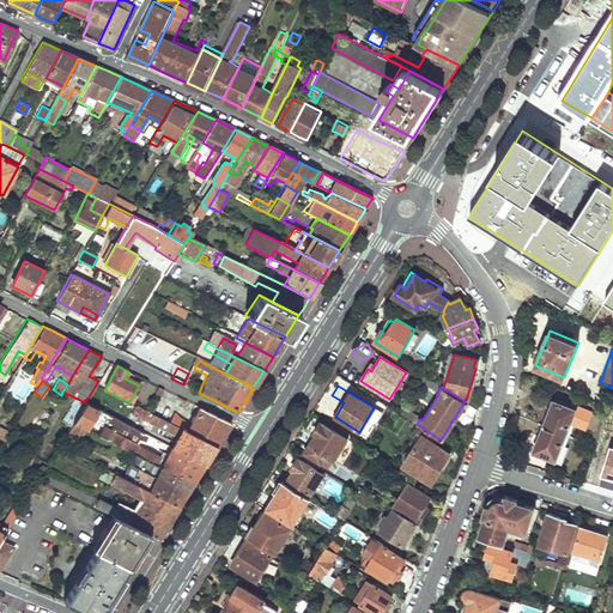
[(74,398),(62,420),(70,424),(80,401),(74,398)]
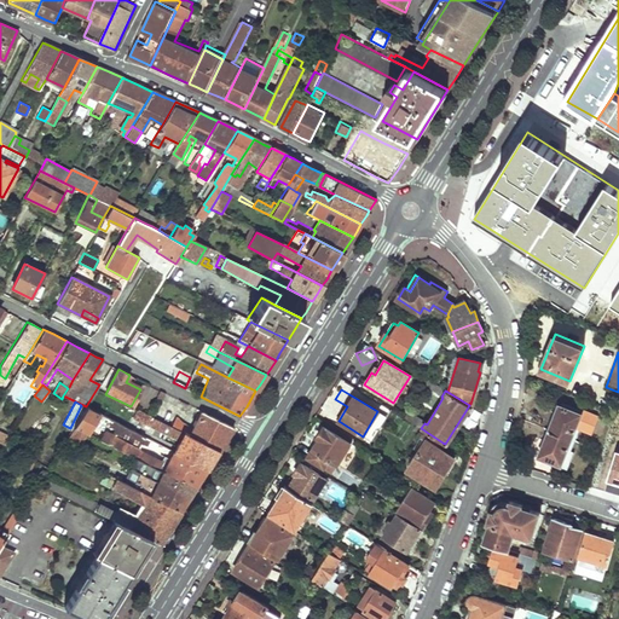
[(574,439),(584,412),(560,404),(550,429),(574,439)]
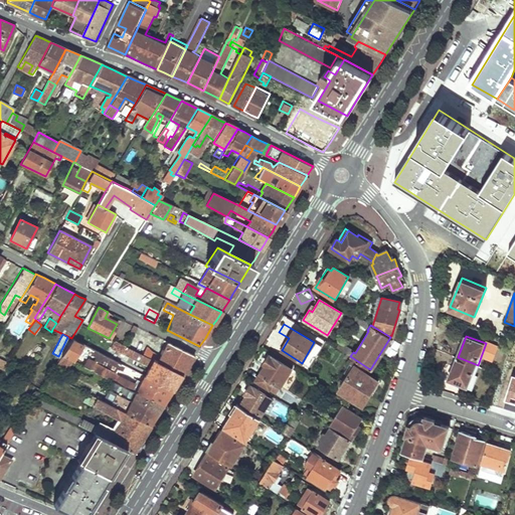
[(71,338),(61,355),(79,364),(81,360),(76,358),(78,354),(75,353),(81,343),(71,338)]
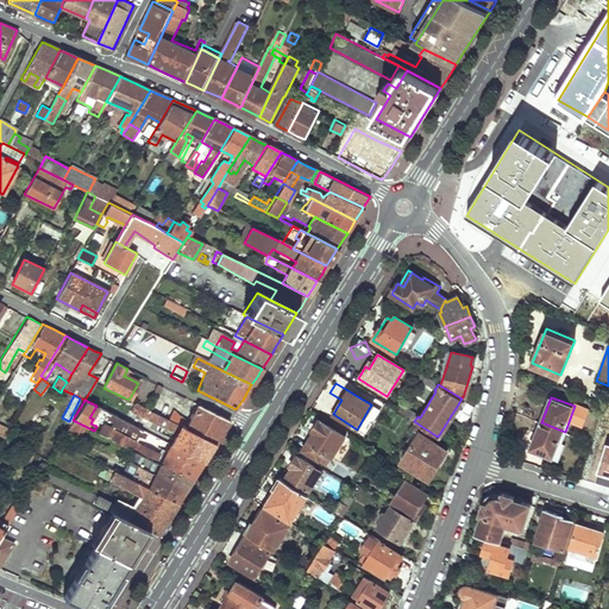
[(136,403),(132,410),(151,420),(151,422),(176,435),(171,445),(203,462),(215,444),(169,420),(136,403)]
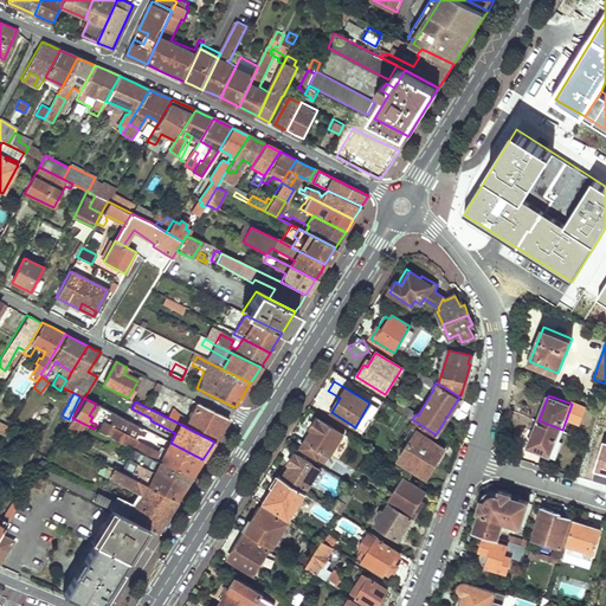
[(173,408),(168,418),(214,442),(220,432),(230,418),(210,408),(198,403),(188,420),(173,408)]
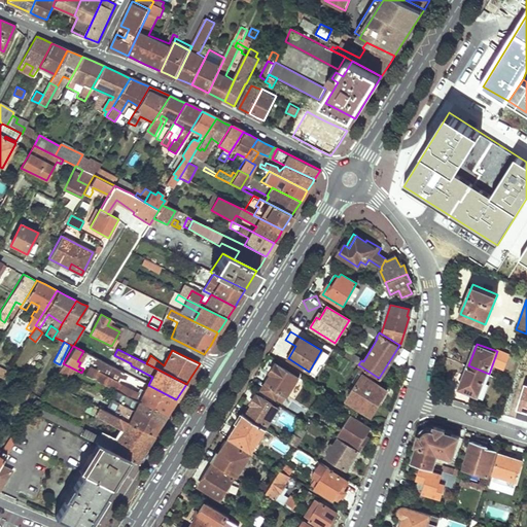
[(112,359),(109,364),(127,374),(129,367),(112,359)]
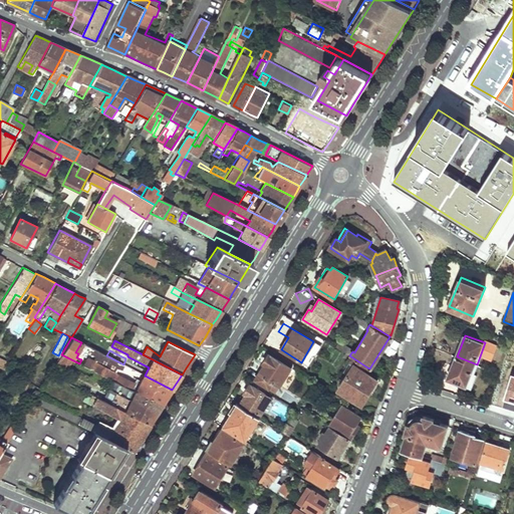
[(265,365),(256,379),(274,391),(278,384),(280,387),(291,369),(268,354),(262,363),(265,365)]
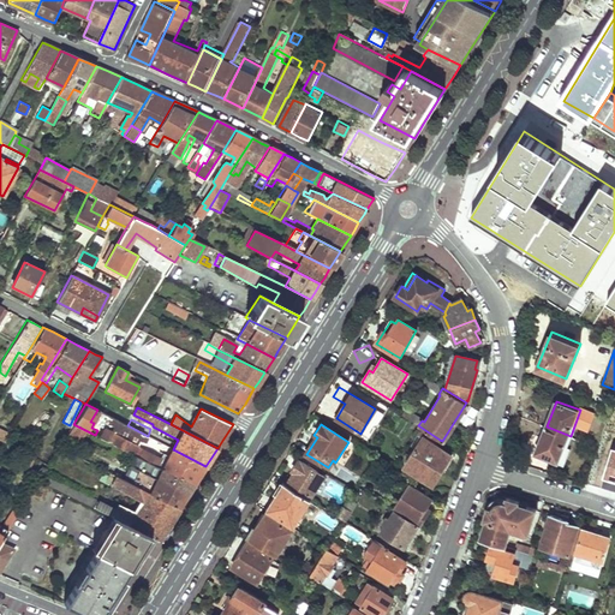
[(422,441),(407,465),(433,481),(431,484),(433,485),(451,454),(436,445),(440,440),(418,425),(413,435),(422,441)]
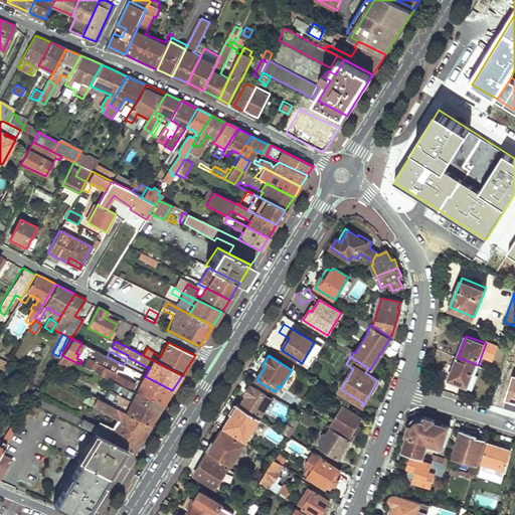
[(473,378),(478,365),(458,357),(449,380),(469,387),(473,378)]
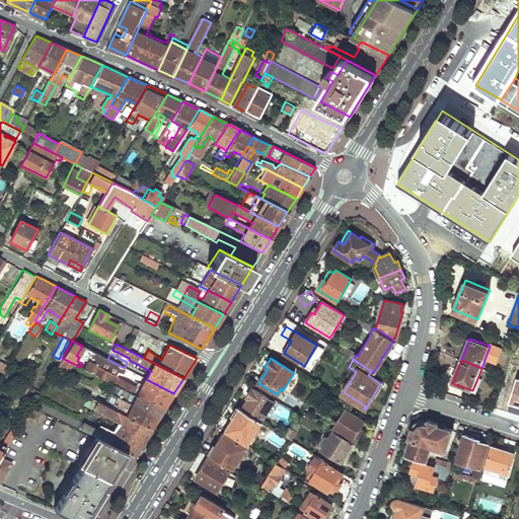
[(95,364),(90,372),(110,382),(125,389),(132,393),(136,386),(121,378),(119,381),(115,379),(117,375),(95,364)]
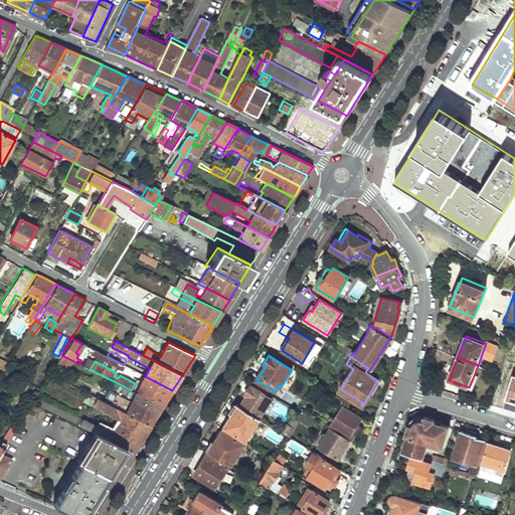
[(514,371),(514,372),(505,399),(514,402),(514,371)]
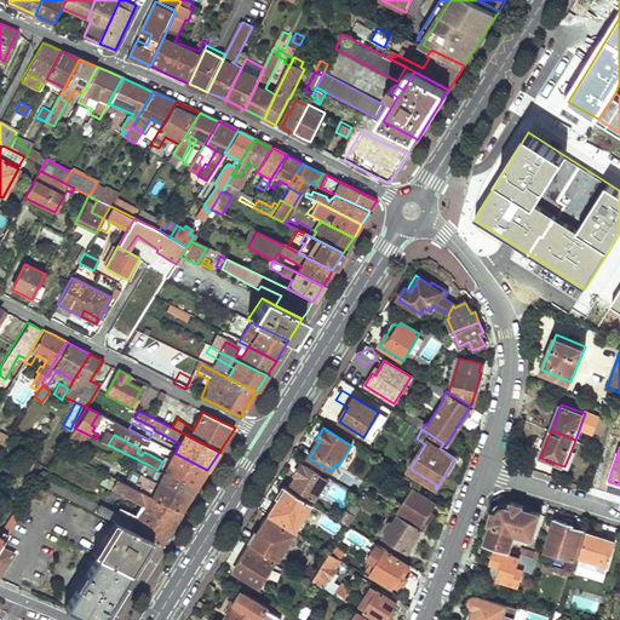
[(174,453),(164,472),(196,489),(207,470),(174,453)]
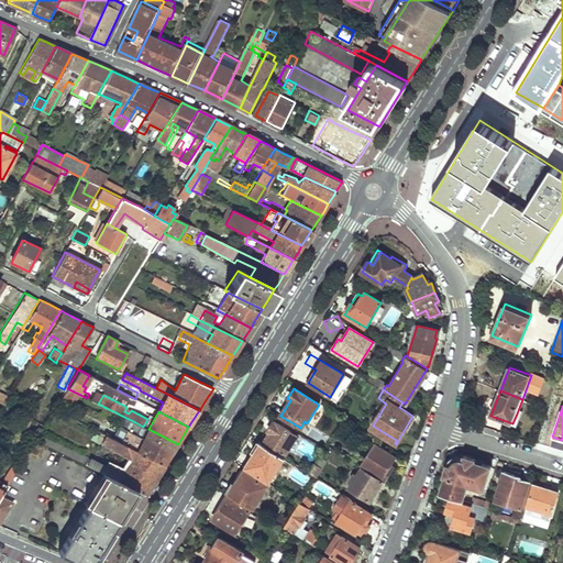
[(517,414),(512,423),(521,427),(525,417),(517,414)]
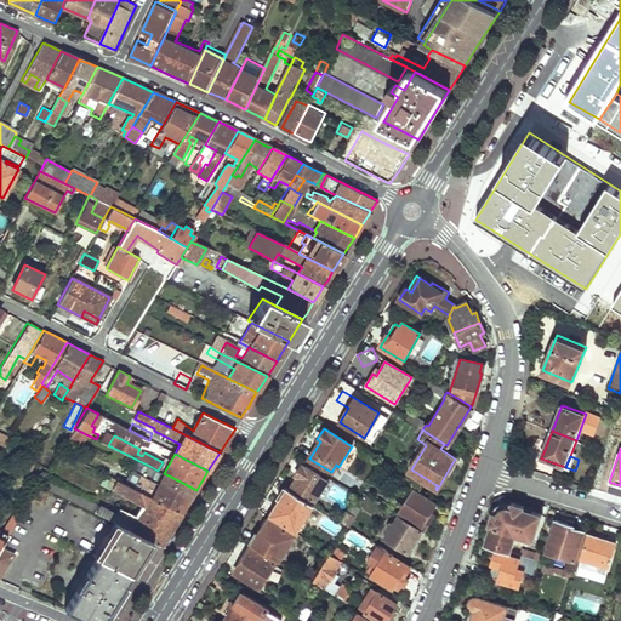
[(132,457),(130,463),(142,471),(143,468),(147,469),(149,466),(132,457)]
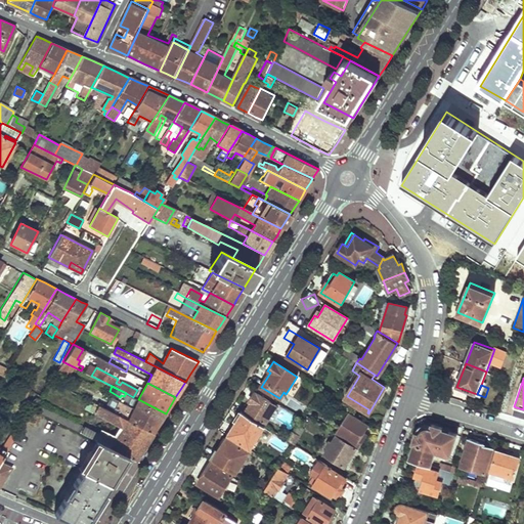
[(250,403),(246,410),(266,423),(267,421),(264,420),(268,413),(270,416),(276,406),(254,392),(248,402),(250,403)]
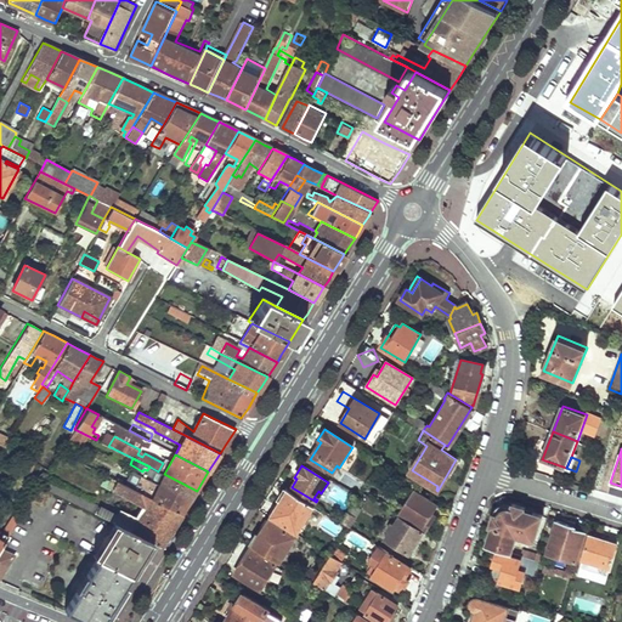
[(191,501),(158,485),(139,474),(134,482),(125,478),(123,482),(150,497),(151,499),(181,514),(191,501)]
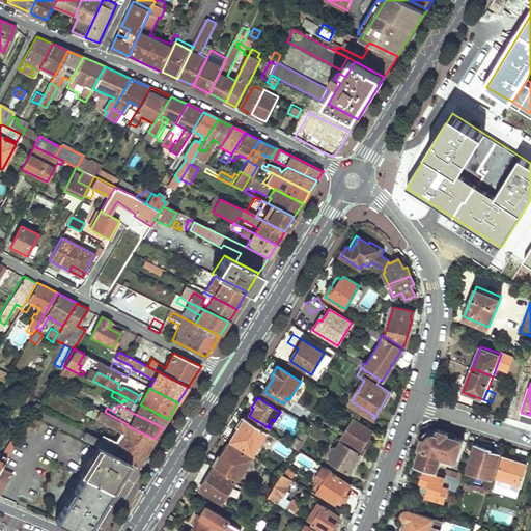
[(140,404),(135,414),(163,427),(168,419),(140,404)]
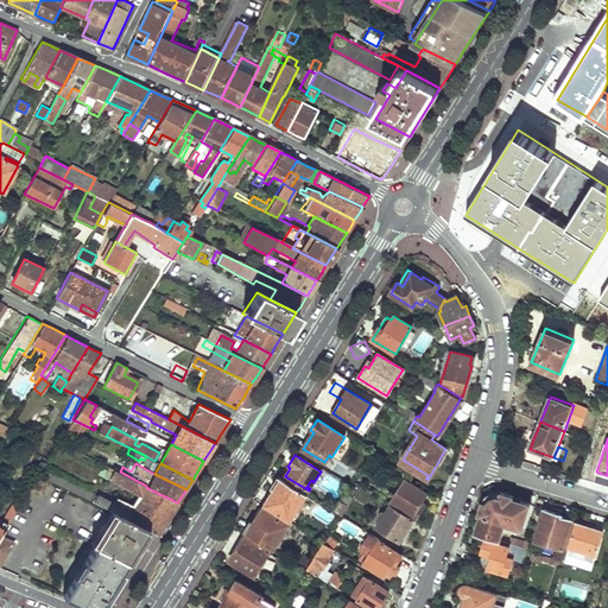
[(100,488),(94,502),(112,512),(145,529),(157,534),(158,532),(177,502),(147,488),(146,486),(120,472),(113,469),(109,479),(144,495),(133,513),(109,502),(102,496),(105,491),(100,488)]
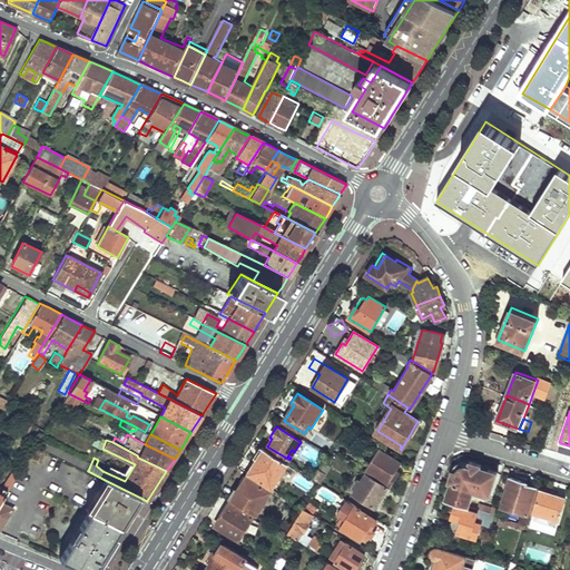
[(263,446),(248,472),(273,488),(287,462),(263,446)]
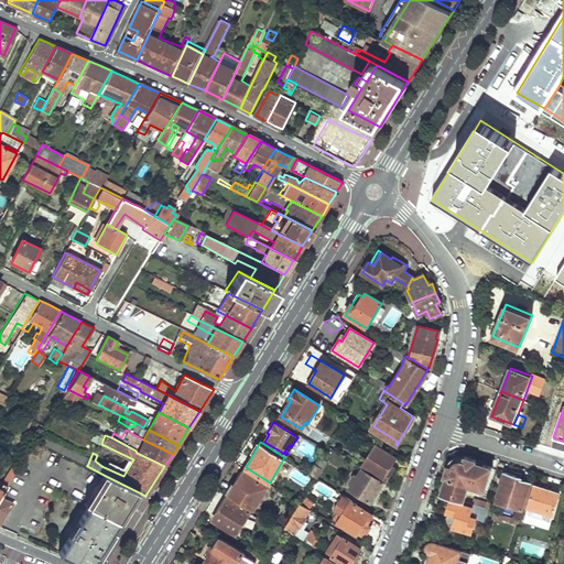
[(377,445),(364,466),(387,480),(396,467),(391,464),(396,457),(377,445)]
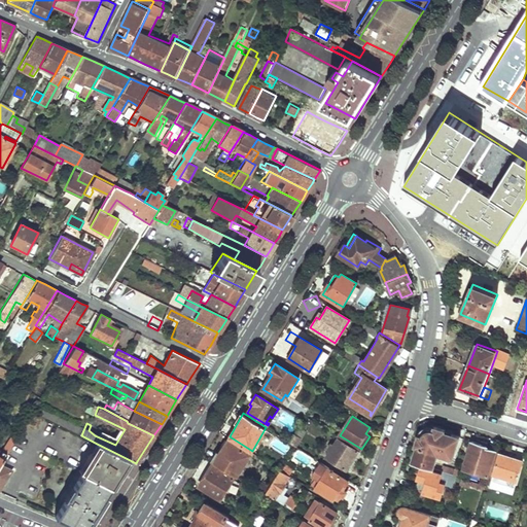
[(416,446),(411,461),(433,468),(437,454),(452,458),(460,436),(445,431),(445,429),(434,426),(434,424),(431,424),(429,424),(427,423),(425,424),(422,425),(419,428),(417,431),(416,433),(418,433),(415,445),(416,446)]
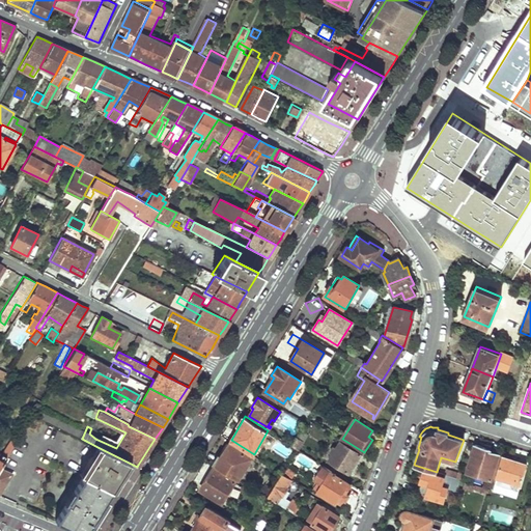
[(301,430),(290,445),(299,450),(308,435),(301,430)]
